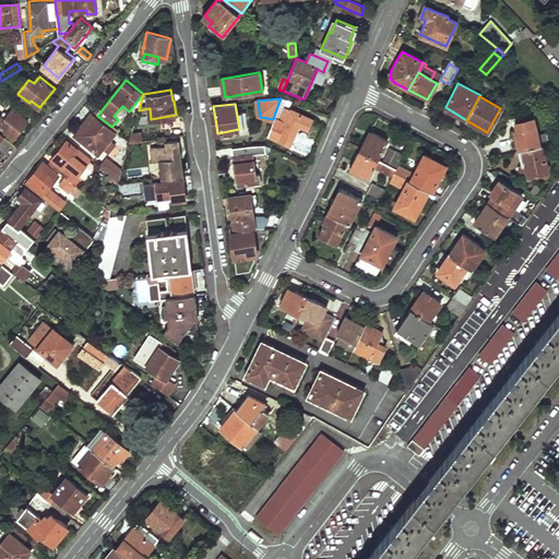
[(273,119),(268,134),(292,144),(299,125),(309,130),(310,128),(313,119),(277,106),(273,119)]
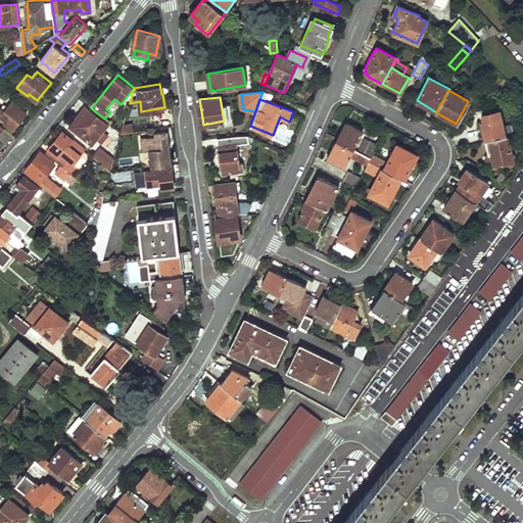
[(27,112),(12,100),(6,107),(12,112),(8,117),(5,114),(2,117),(5,121),(5,122),(13,129),(21,120),(27,112)]
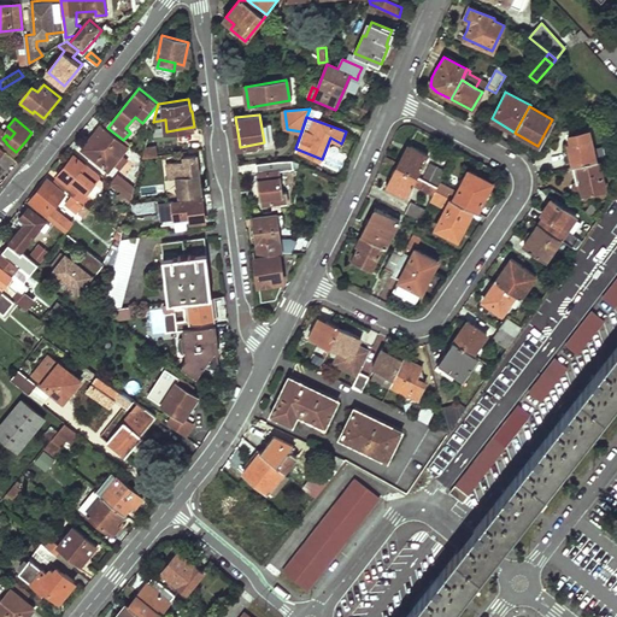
[(107,128),(103,123),(90,139),(83,150),(107,169),(113,163),(121,153),(128,144),(123,140),(107,128)]
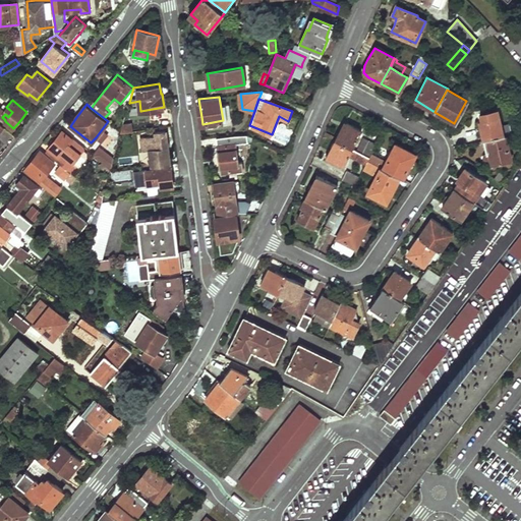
[(478,121),(482,139),(502,135),(496,111),(479,114),(480,121),(478,121)]
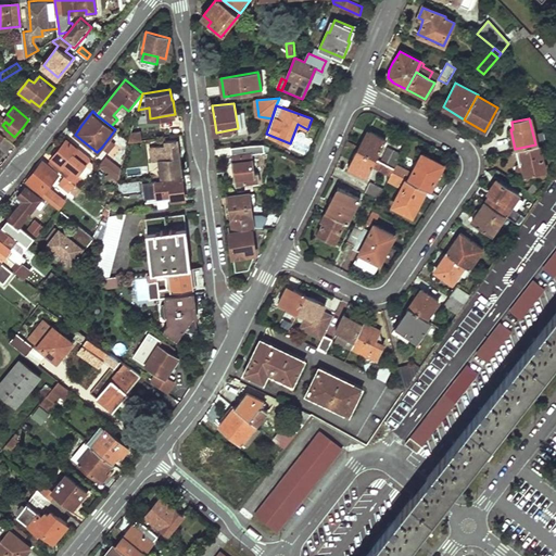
[(361,139),(355,149),(375,158),(384,139),(366,129),(361,139)]
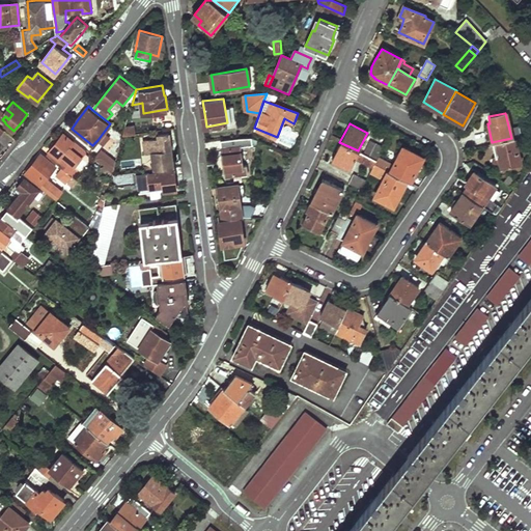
[(123,134),(136,132),(135,124),(126,126),(123,134)]
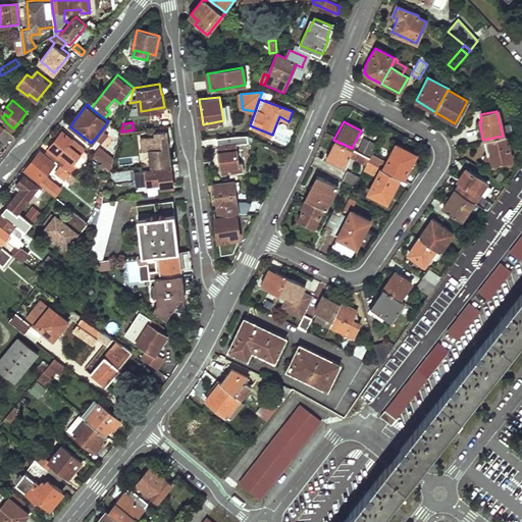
[(272,139),(288,144),(292,129),(277,124),(272,139)]
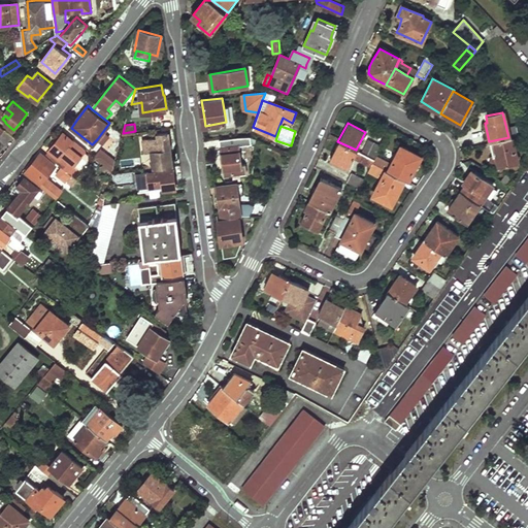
[(108,135),(103,131),(97,139),(102,143),(108,135)]
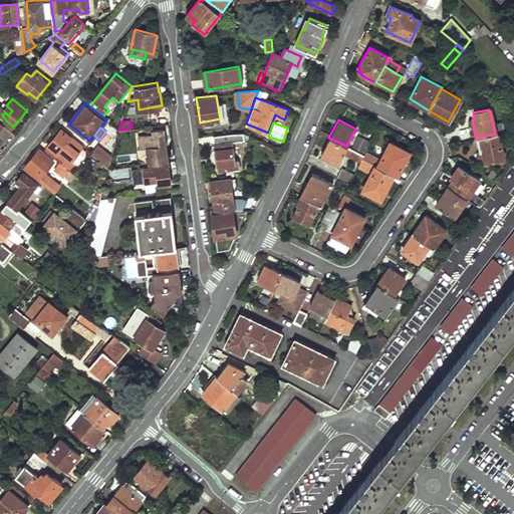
[(166,140),(164,127),(153,130),(154,134),(139,135),(141,148),(148,147),(150,164),(157,163),(168,162),(166,140)]
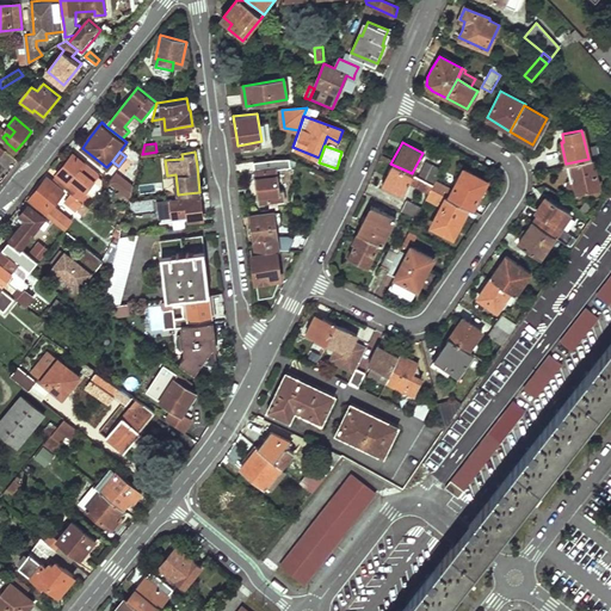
[(100,171),(86,160),(85,162),(74,153),(63,166),(57,173),(59,174),(55,178),(72,192),(80,198),(94,179),(100,171)]
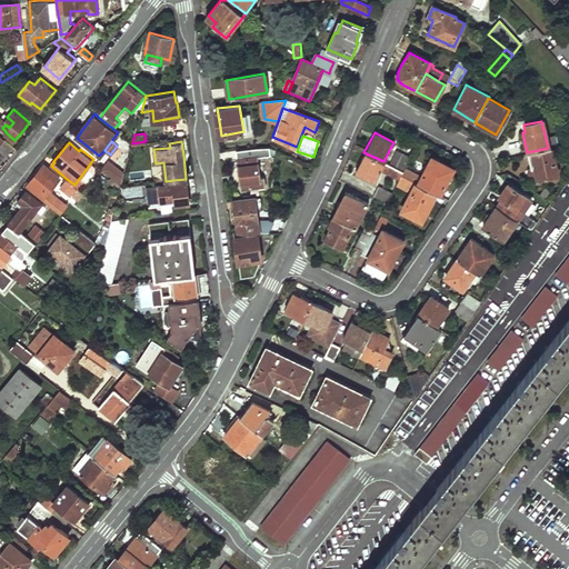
[(269,146),(237,150),(239,171),(241,188),(267,185),(266,176),(261,176),(259,157),(271,156),(270,147),(269,146)]
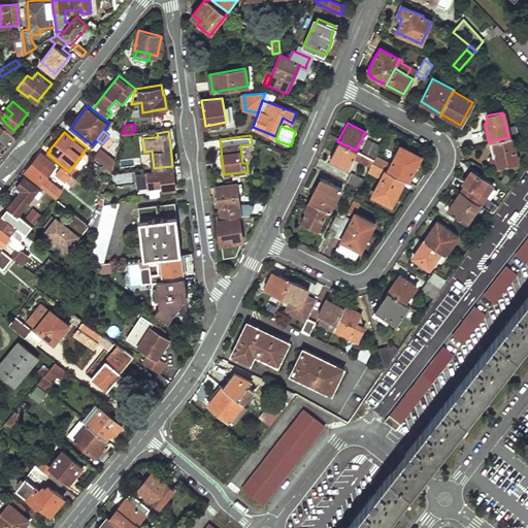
[(489,141),(492,156),(494,155),(497,167),(517,163),(510,137),(508,137),(489,141)]
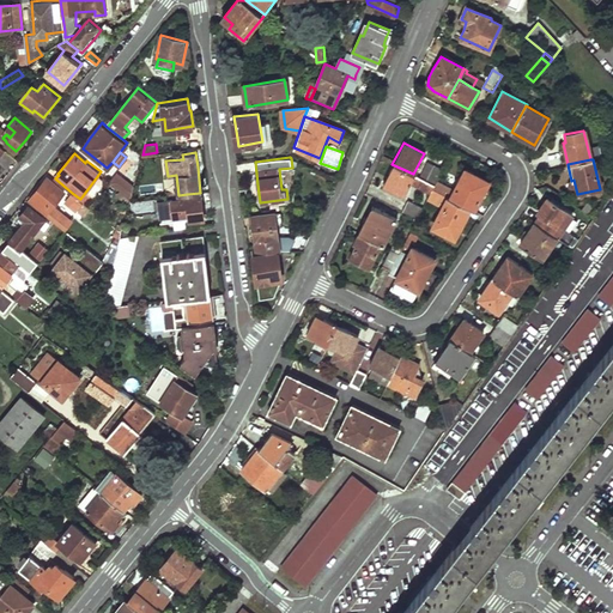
[(392,164),(382,183),(402,195),(413,174),(392,164)]
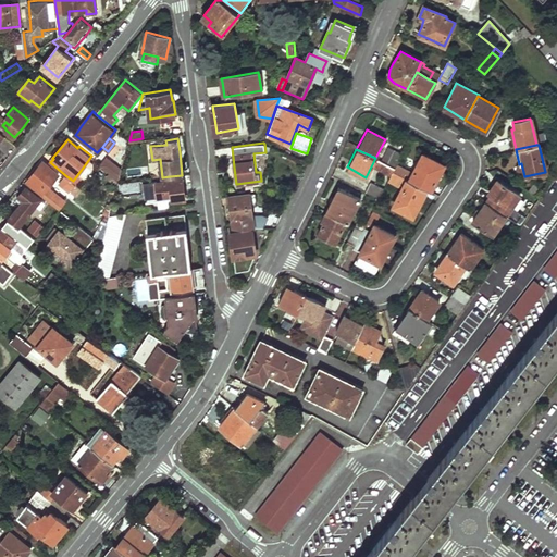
[(394,150),(386,164),(394,168),(396,164),(401,153),(394,150)]
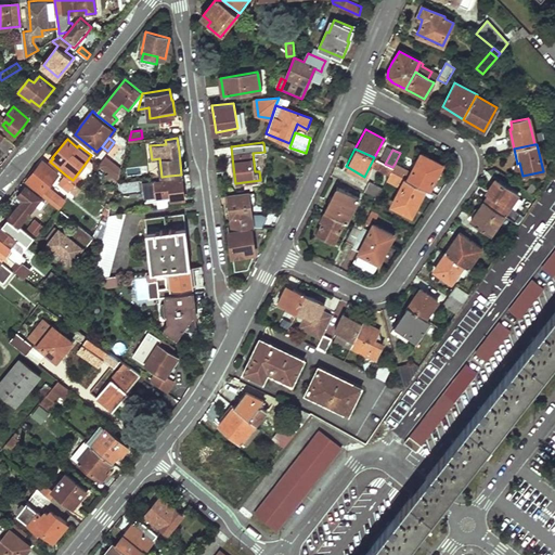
[(411,172),(408,179),(424,189),(428,190),(441,165),(421,154),(411,172)]
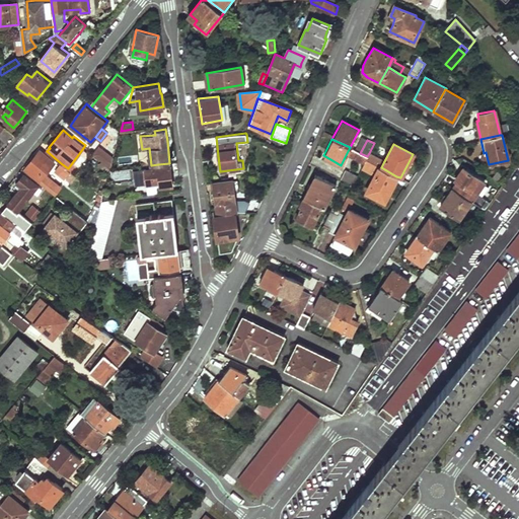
[(110,167),(114,157),(99,145),(93,153),(102,160),(110,166),(110,167)]
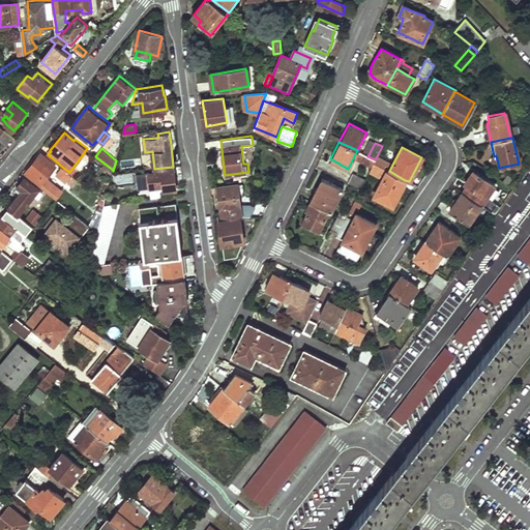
[(33,164),(27,172),(41,183),(39,184),(55,197),(61,188),(47,176),(56,165),(41,153),(33,164)]
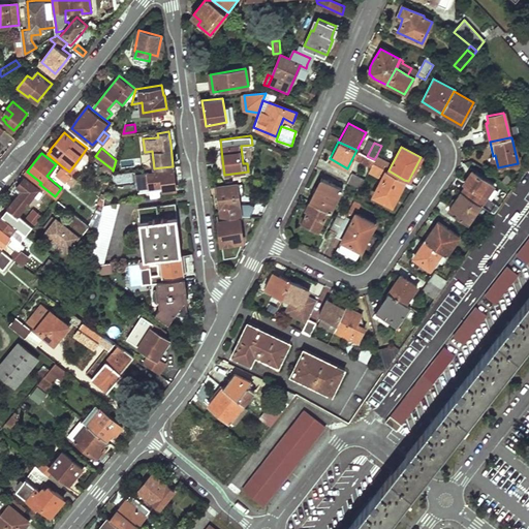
[(372,162),(389,170),(392,164),(376,156),(374,159),(372,162)]
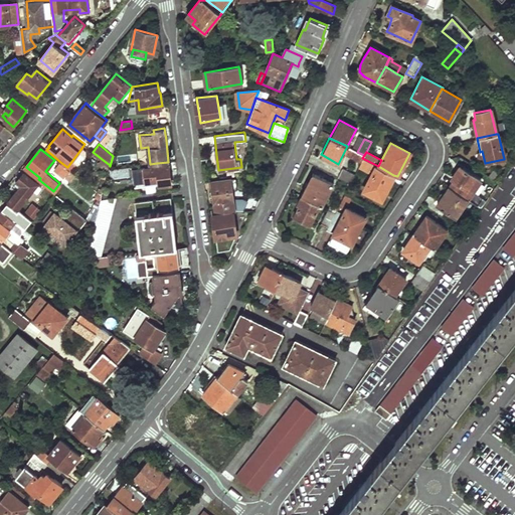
[(373,170),(363,190),(381,200),(393,175),(378,166),(362,158),(358,166),(369,172),(371,169),(373,170)]
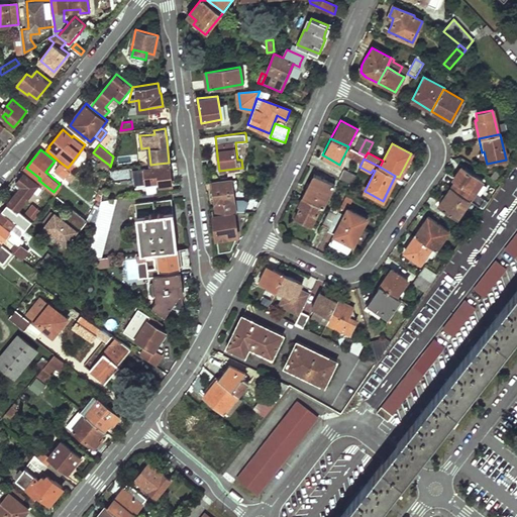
[(102,160),(99,165),(106,170),(110,166),(102,160)]
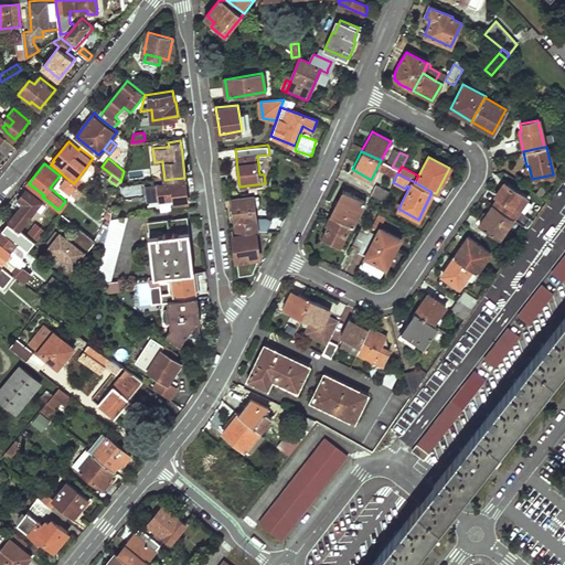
[(74,183),(66,178),(61,184),(71,193),(77,187),(74,183)]
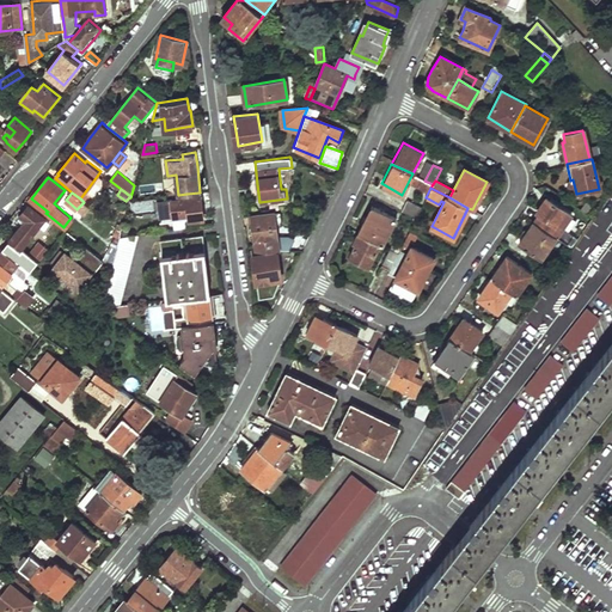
[(200,193),(187,194),(187,197),(173,199),(173,196),(159,199),(161,218),(189,214),(189,220),(203,218),(203,209),(200,193)]
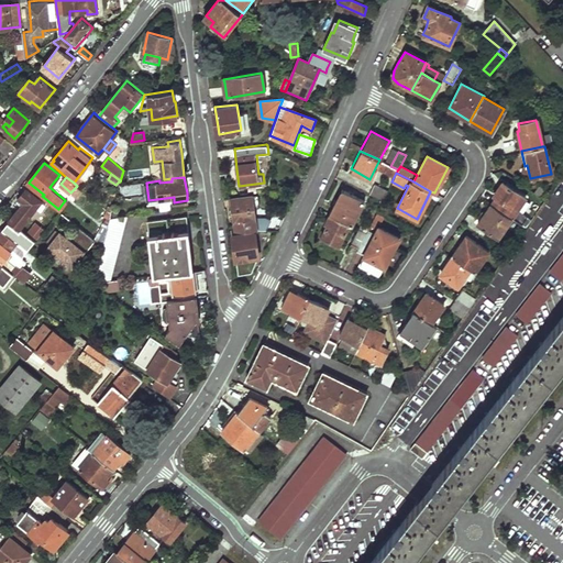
[(499,199),(495,207),(511,218),(525,228),(529,220),(514,209),(515,206),(512,203),(519,194),(501,181),(493,194),(499,199)]
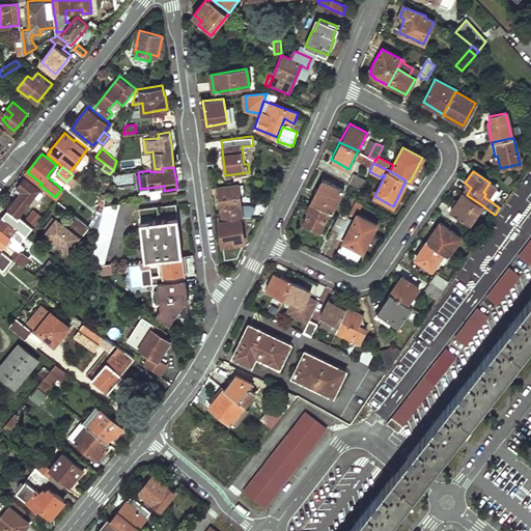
[(350,177),(346,183),(360,189),(365,179),(352,172),(350,177)]
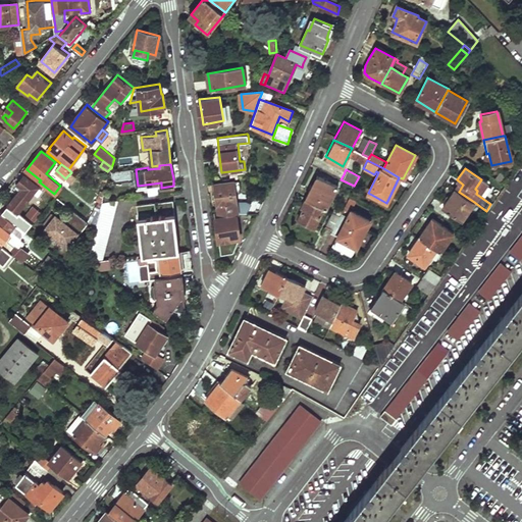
[(486,180),(500,191),(504,185),(483,170),(480,174),(486,180)]
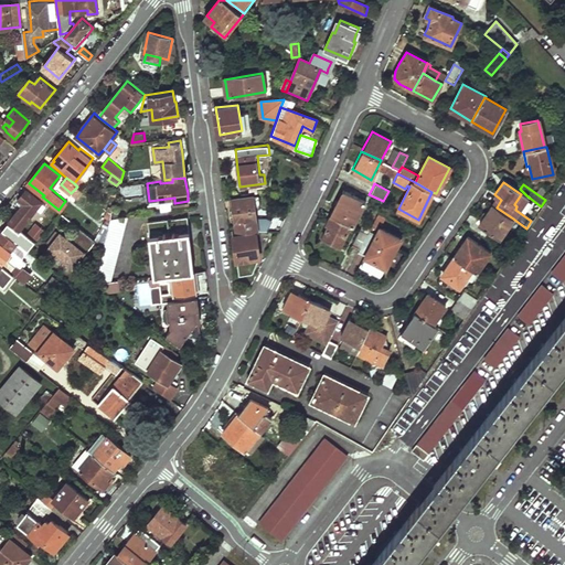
[(19,227),(20,228),(42,201),(27,189),(18,201),(22,204),(18,209),(10,221),(19,227)]
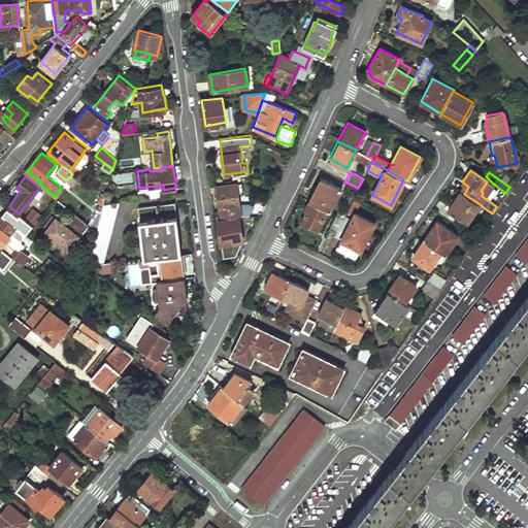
[(315,189),(308,200),(328,210),(330,211),(341,189),(320,177),(315,189)]
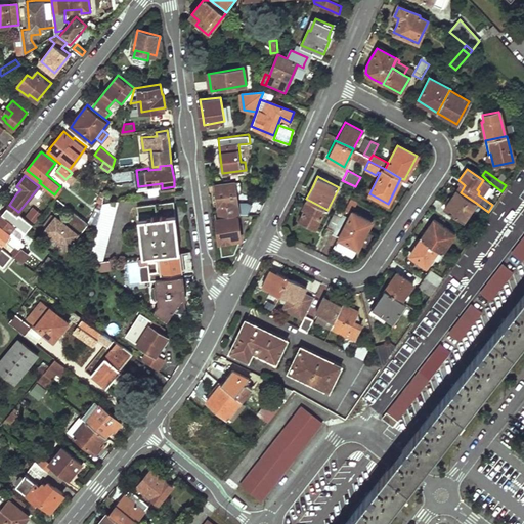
[(239,214),(235,181),(217,183),(218,197),(220,214),(239,214)]
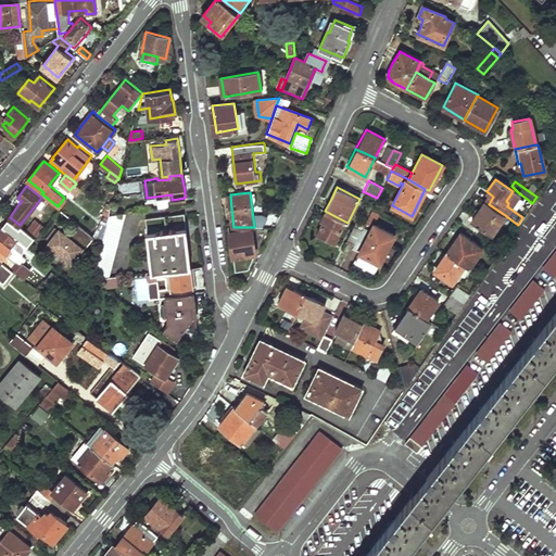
[(484,201),(470,222),(491,236),(505,215),(489,204),(484,201)]
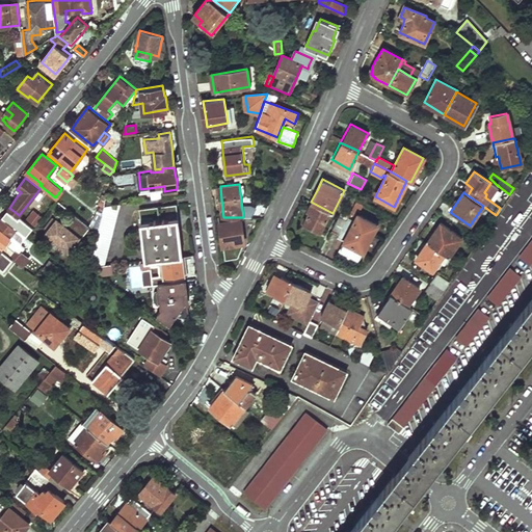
[(303,222),(302,223),(312,229),(313,225),(321,230),(330,212),(311,202),(307,211),(309,212),(303,222)]
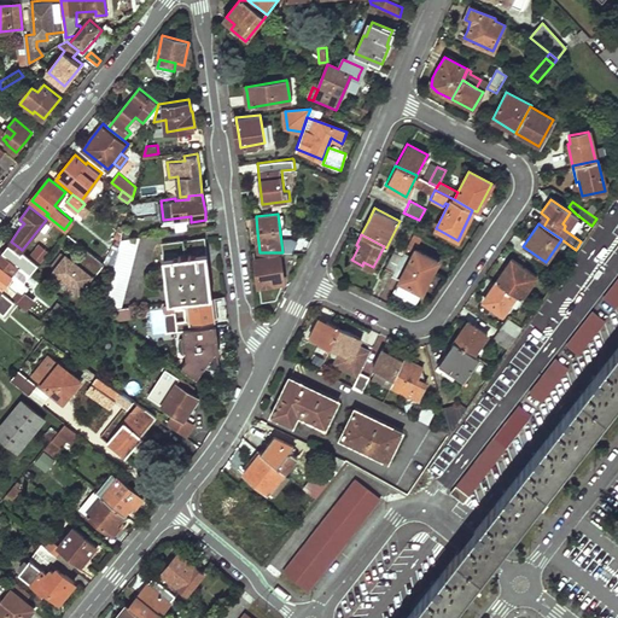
[(115,308),(120,307),(139,235),(121,238),(117,249),(112,268),(108,287),(103,302),(111,308),(115,308)]
